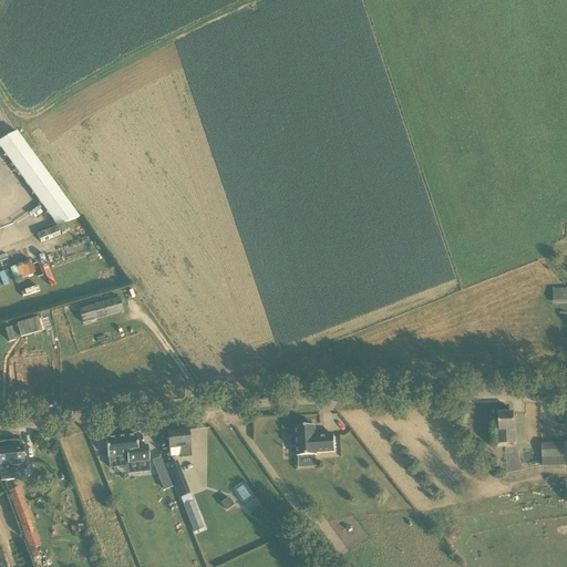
[(0,147),(58,226),(79,218),(17,132),(0,141),(0,147)]
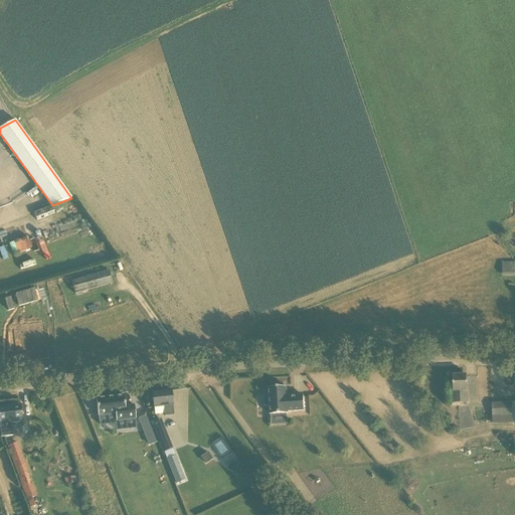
[(52,205),(33,212),(36,218),(54,211),(52,205)]
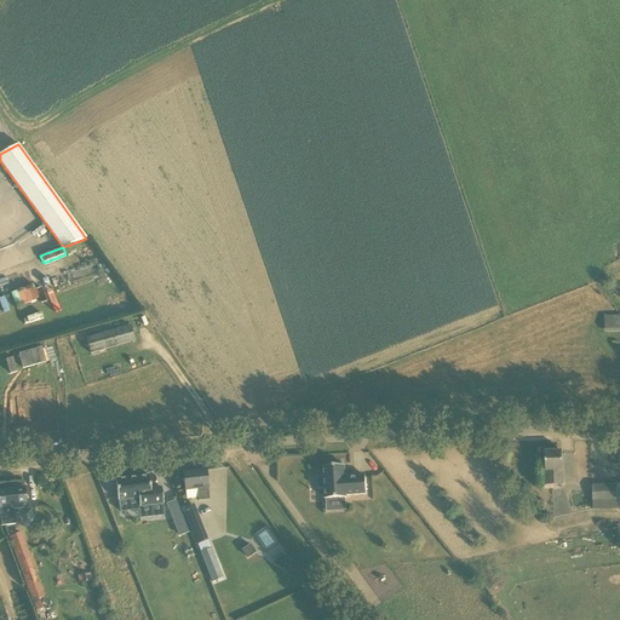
[(15,304),(36,297),(33,285),(11,292),(15,304)]
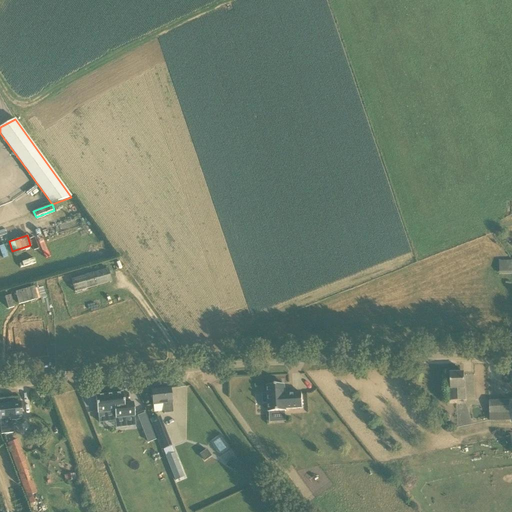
[(511,259),(499,260),(500,274),(511,273),(511,259)]
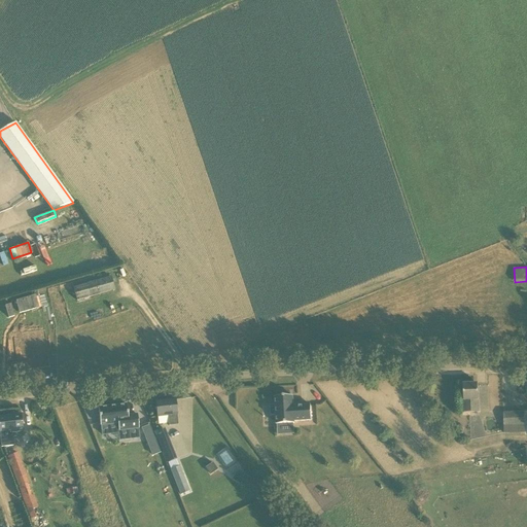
[(112,291),(114,291),(110,277),(73,288),(77,301),(112,290),(112,291)]
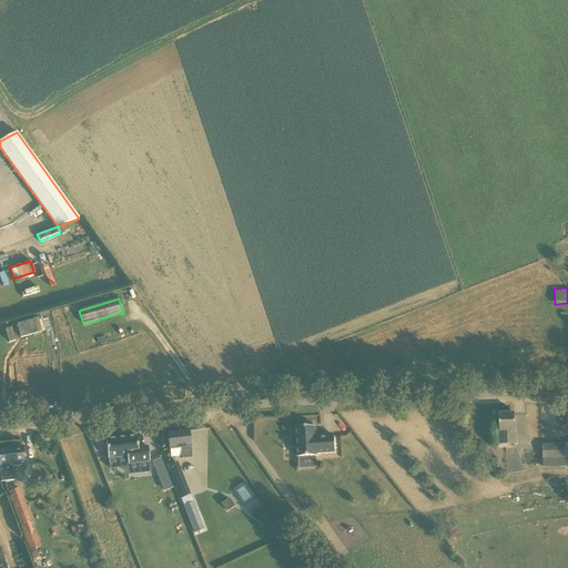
[(39,317),(18,324),(21,336),(42,331),(39,317)]
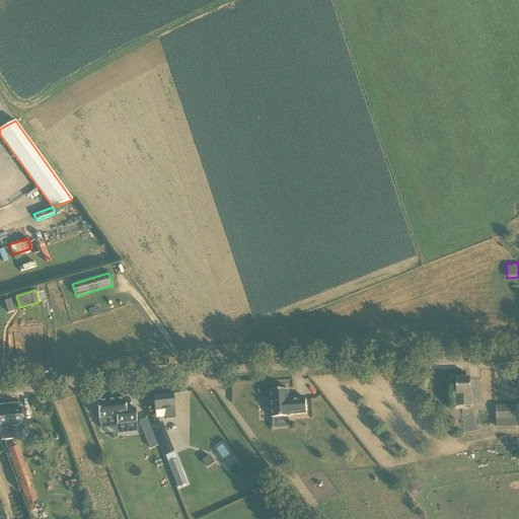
[(44,327),(13,330),(15,356),(25,356),(25,361),(47,360),(44,327)]
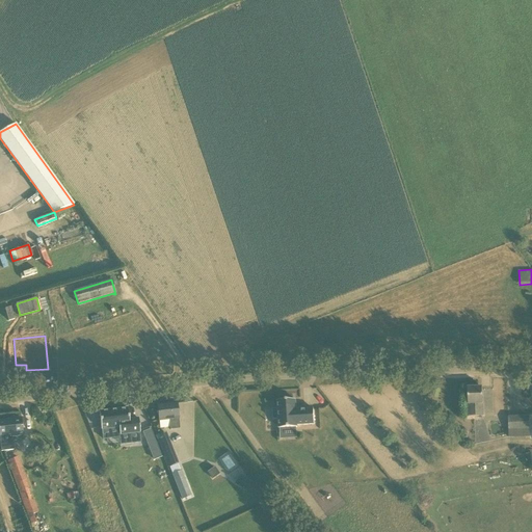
[(469,417),(474,417),(483,417),(482,388),(468,388),(469,417)]
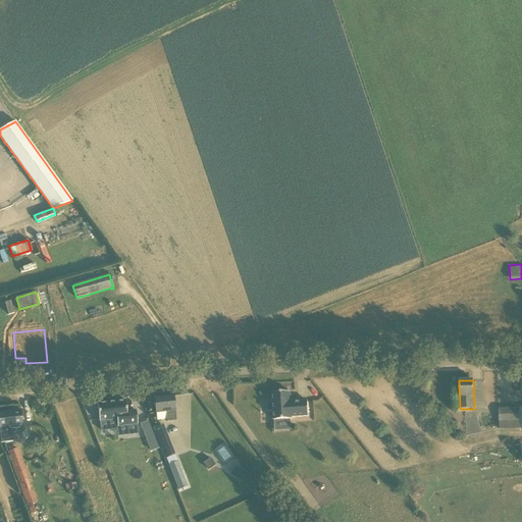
[(290,393),(272,394),(272,398),(272,402),(268,402),(268,411),(273,411),(274,420),(292,419),(292,417),(309,416),(308,402),(291,403),(290,393)]
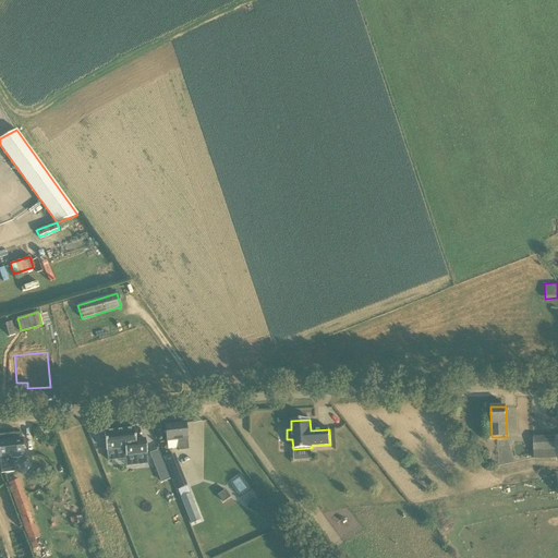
[(178,440),(179,448),(179,451),(189,450),(187,440),(185,423),(165,425),(167,441),(178,440)]
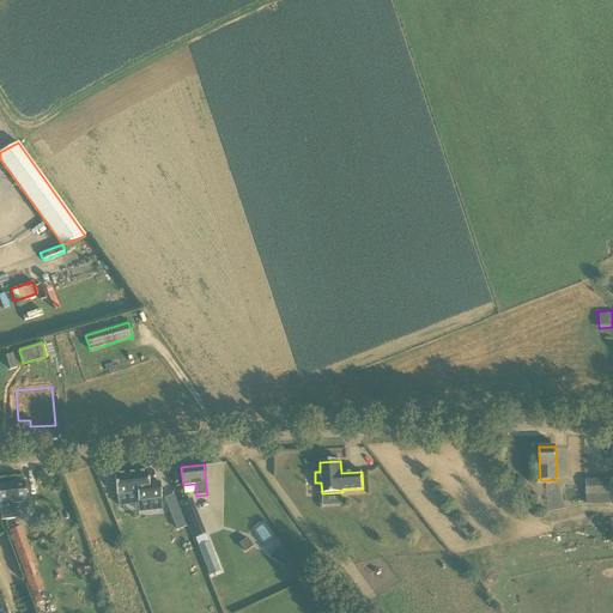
[(140,471),(104,475),(104,496),(127,493),(127,502),(155,498),(153,484),(140,484),(140,471)]
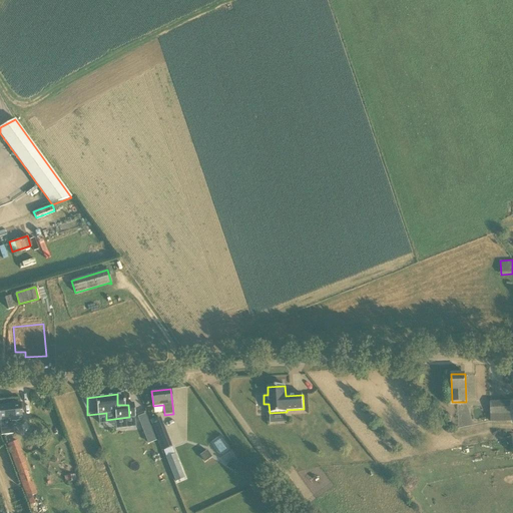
[(510,414),(510,412),(510,402),(490,403),(490,414),(510,414)]
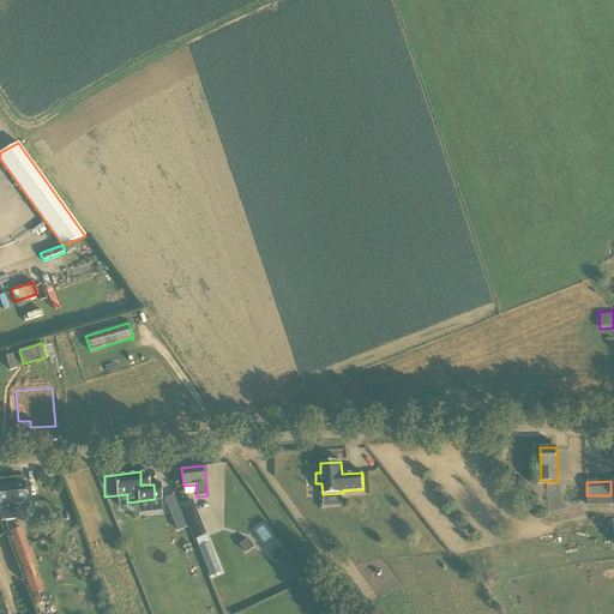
[(13,503),(26,501),(24,483),(0,486),(0,510),(1,522),(16,519),(13,503)]
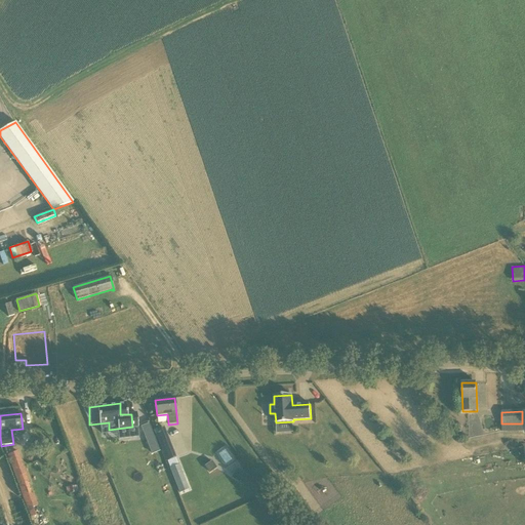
[(149,423),(140,427),(152,454),(160,451),(149,423)]
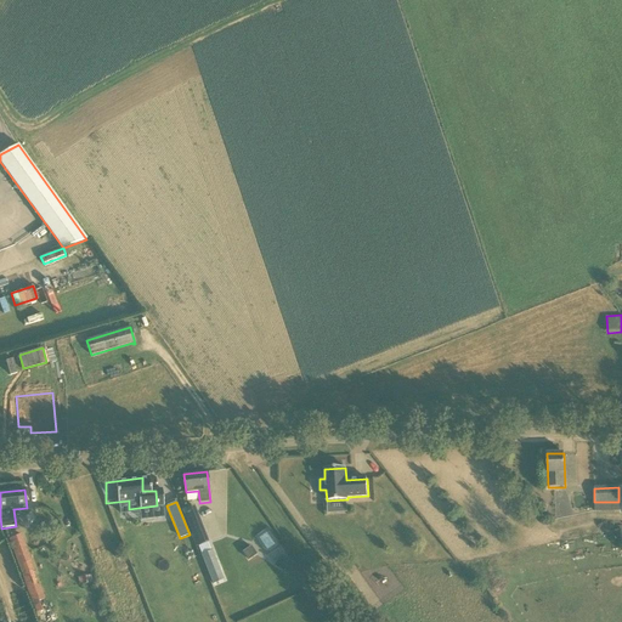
[(197,543),(207,539),(196,514),(187,518),(197,543)]
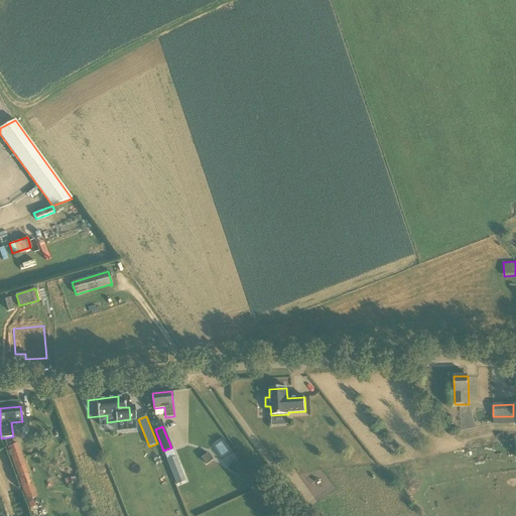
[(27,476),(22,461),(16,444),(8,447),(32,515),(45,515),(43,510),(31,475),(27,476)]
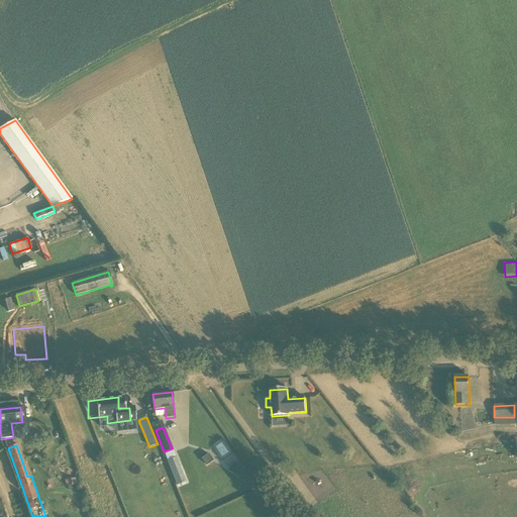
[(172,448),(164,451),(177,485),(186,482),(176,457),(175,457),(172,448)]
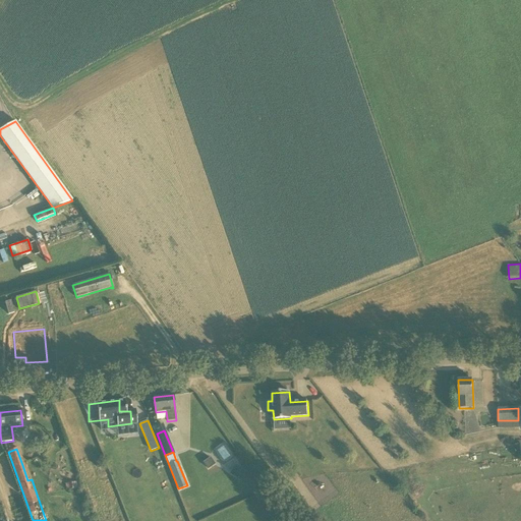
[(103,464),(100,455),(100,454),(93,456),(93,457),(97,467),(103,464)]
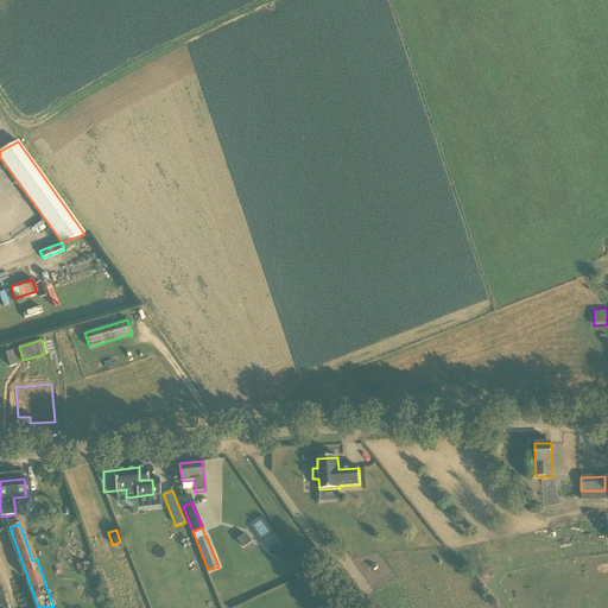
[(246,534),(238,539),(244,548),(251,542),(246,534)]
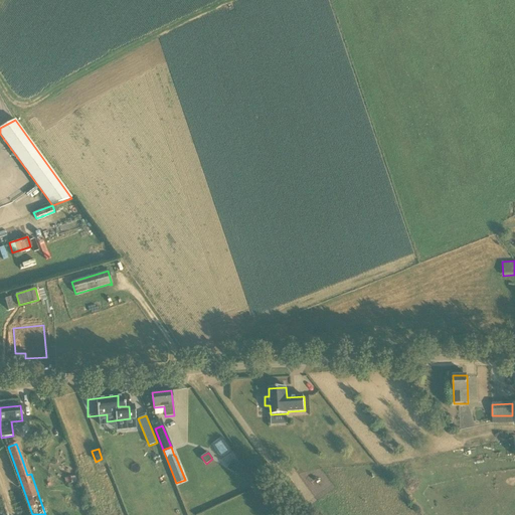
[(243,468),(240,465),(233,460),(228,468),(235,473),(238,475),(243,468)]
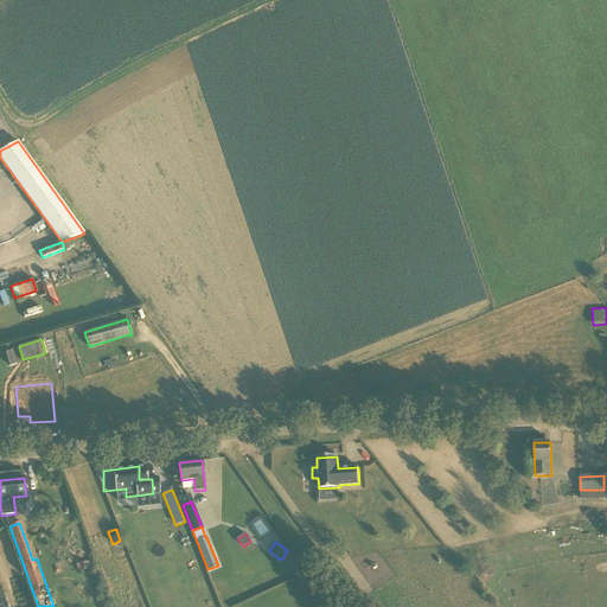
[(332,568),(346,588),(353,582),(340,563),(332,568)]
